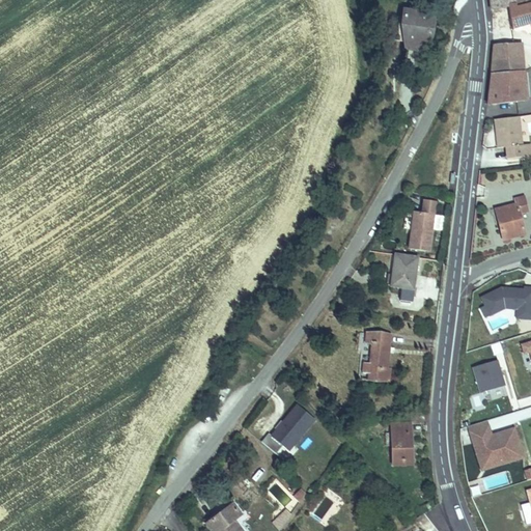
[(530,0),(483,0),(486,17),(504,14),(530,7),(530,0)]
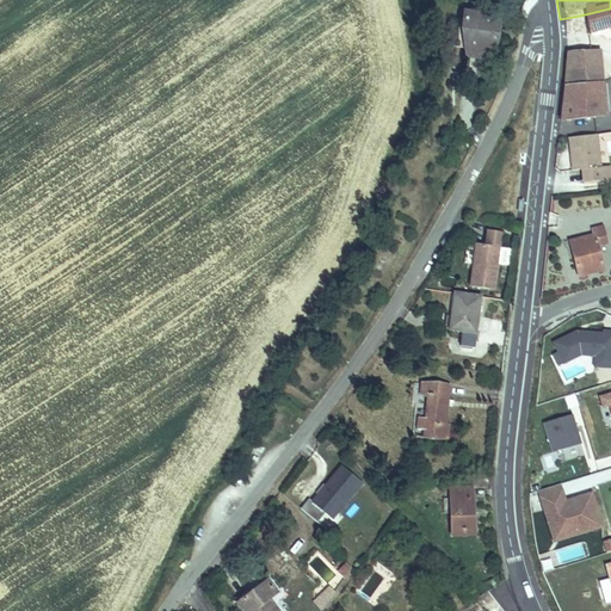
[(610,8),(580,16),(585,39),(610,32),(610,8)]
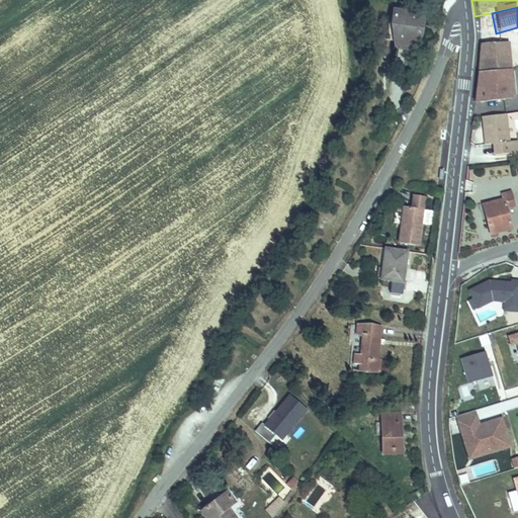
[(422,26),(392,26),(392,37),(399,37),(399,63),(420,64),(420,38),(423,38),(422,26)]
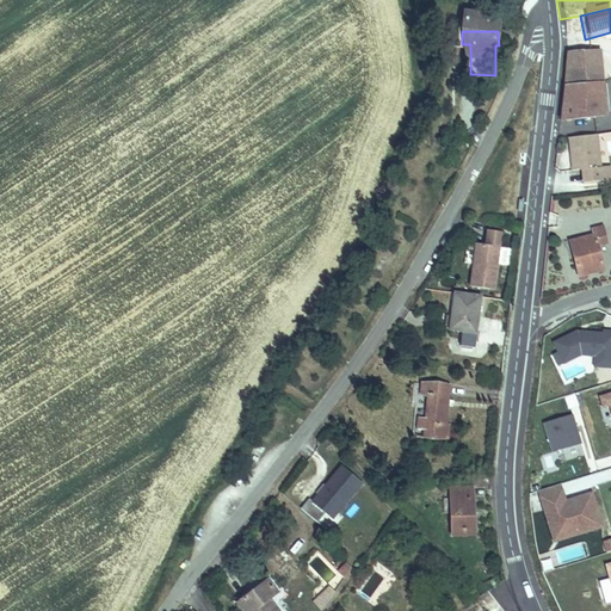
[(562,62),(556,128),(604,123),(593,57),(587,59),(562,62)]
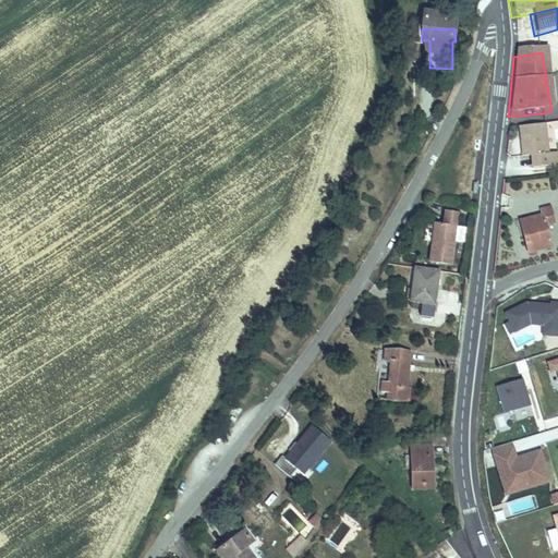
[(557,152),(549,154),(545,122),(520,126),(524,157),(533,156),(535,168),(557,165),(557,152)]
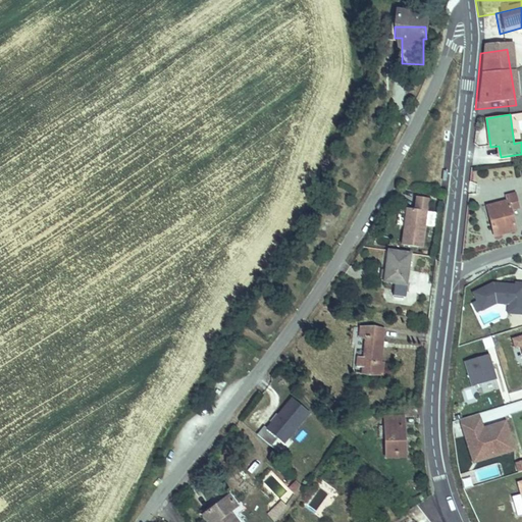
[(509,202),(489,206),(496,235),(516,230),(512,209),(520,208),(516,194),(507,195),(509,202)]
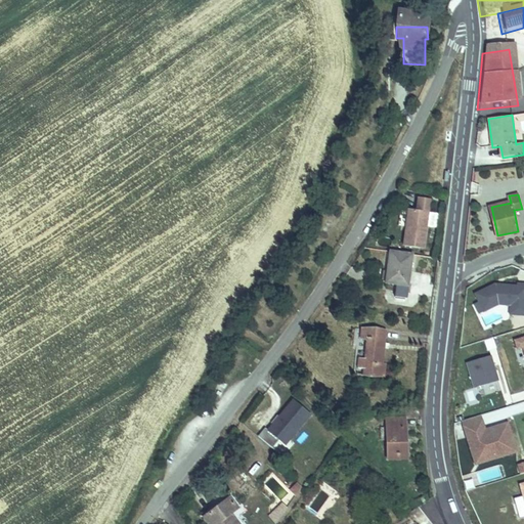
[(425,249),(430,203),(419,202),(417,214),(408,213),(405,247),(425,249)]
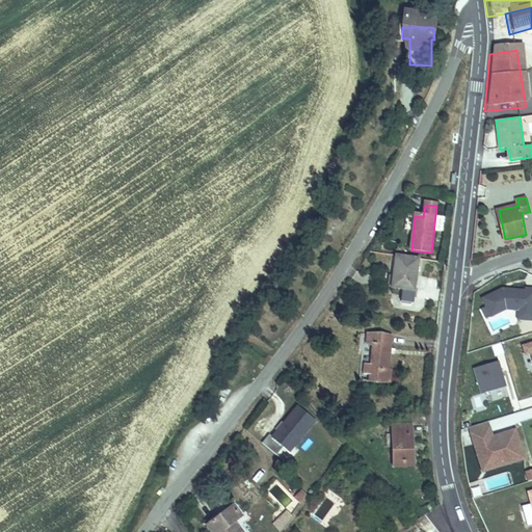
[(415,292),(418,260),(396,258),(393,289),(415,292)]
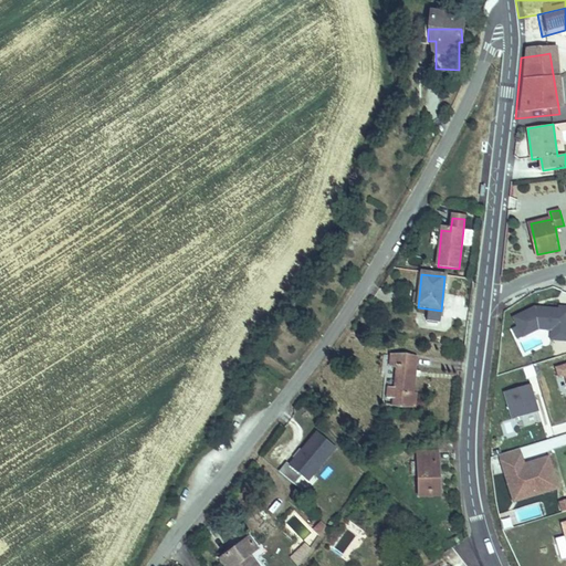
[(460,281),(458,294),(470,295),(471,282),(460,281)]
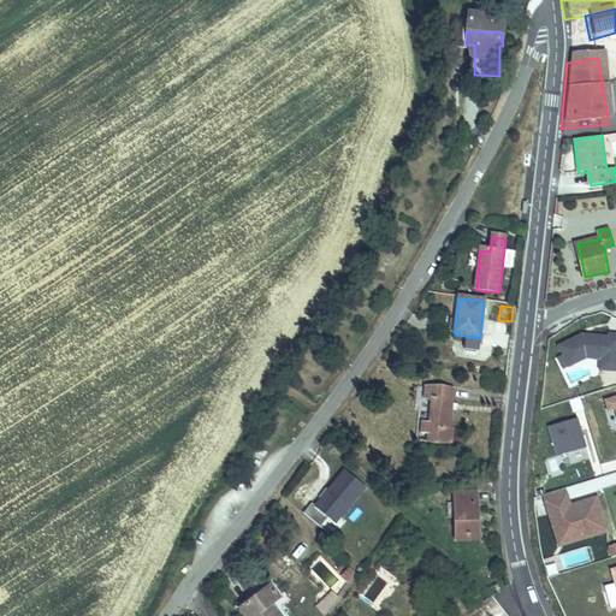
[(612,371),(614,344),(600,343),(600,345),(584,345),(584,348),(578,348),(576,344),(574,344),(551,356),(562,378),(580,368),(593,369),(612,371)]
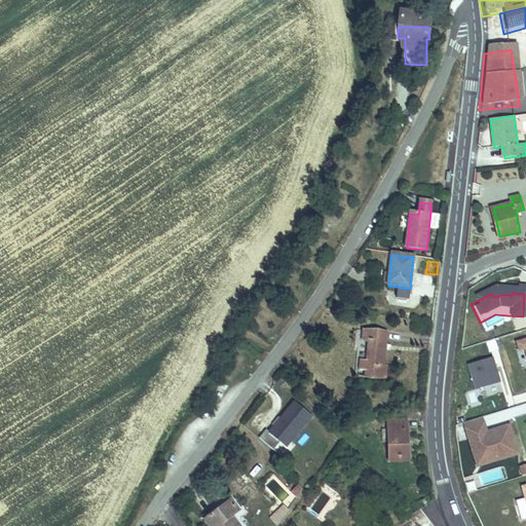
[(522,326),(523,316),(506,315),(505,325),(522,326)]
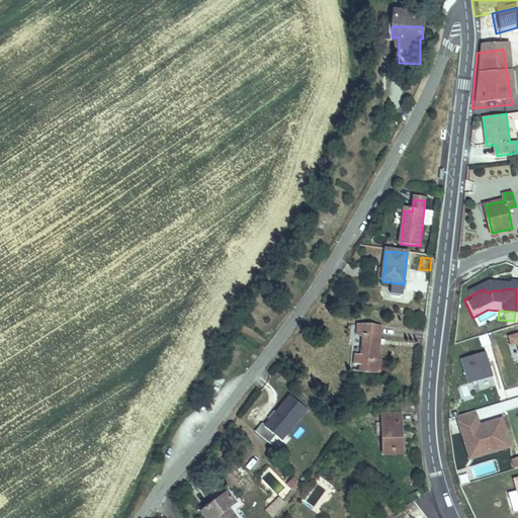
[(371,327),(360,326),(359,335),(365,335),(364,354),(357,354),(357,363),(363,364),(362,374),(383,375),(384,365),(381,365),(383,330),(371,327)]
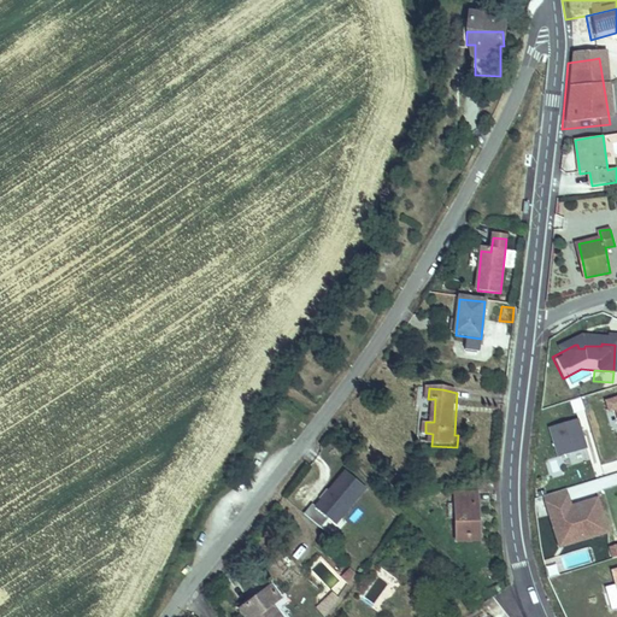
[(570,401),(575,415),(586,412),(581,399),(570,401)]
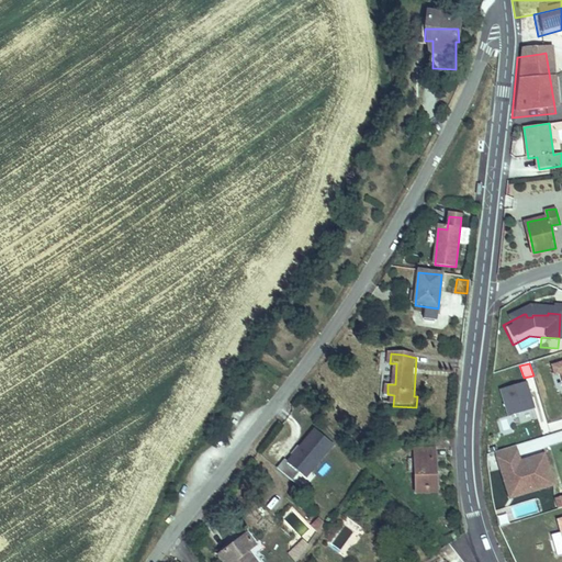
[(561,367),(546,373),(550,383),(555,381),(561,401),(561,367)]
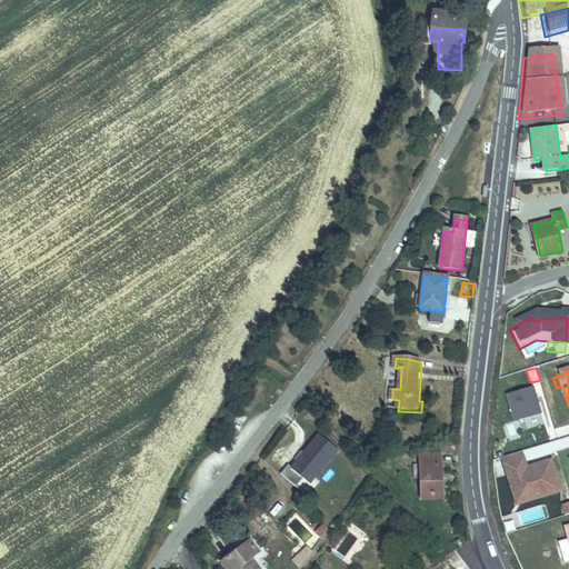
[(537,422),(528,395),(500,403),(509,431),(537,422)]
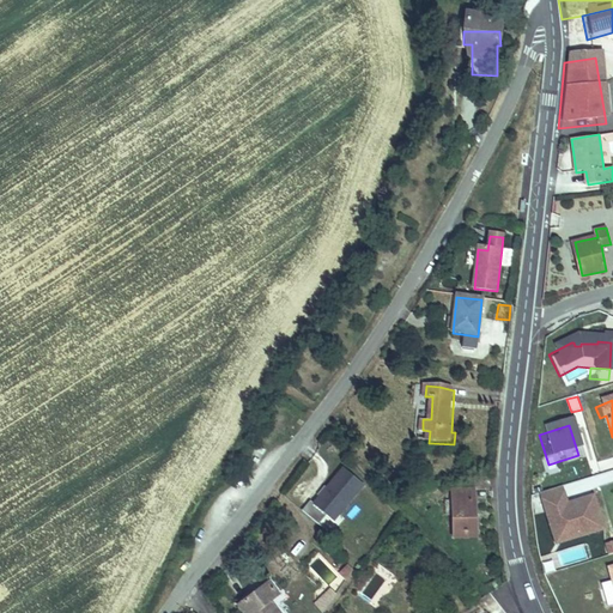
[(606,473),(581,480),(581,483),(576,484),(578,492),(612,481),(612,457),(602,461),(606,473)]
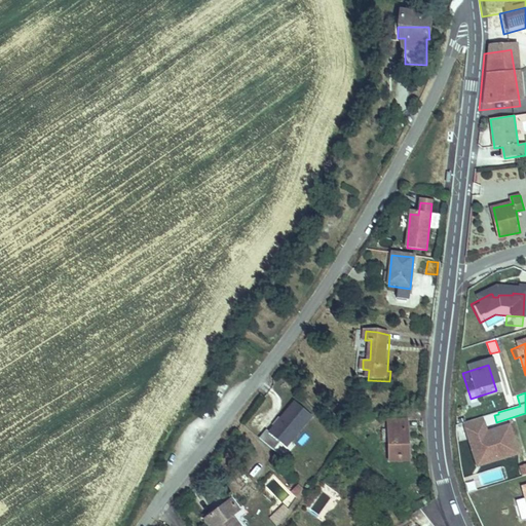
[(284,440),(310,410),(294,395),(267,424),(264,422),(257,430),(271,443),(278,436),(284,440)]
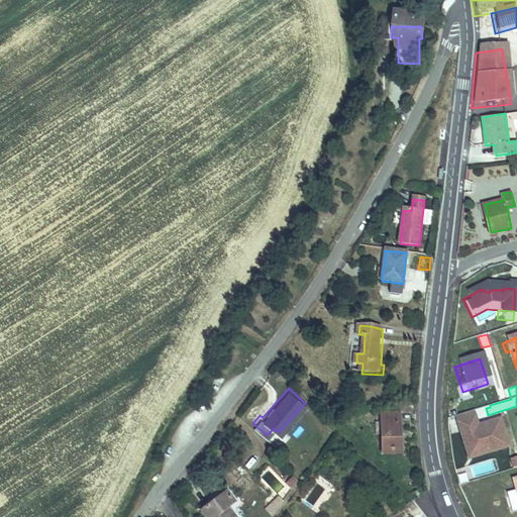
[(401,418),(383,418),(384,457),(402,456),(401,418)]
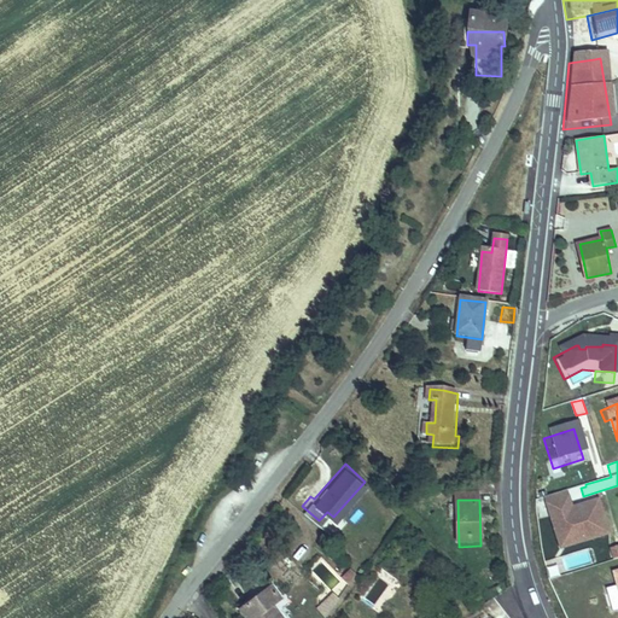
[(604,543),(593,509),(566,518),(561,501),(540,507),(553,549),(577,542),(579,551),(604,543)]
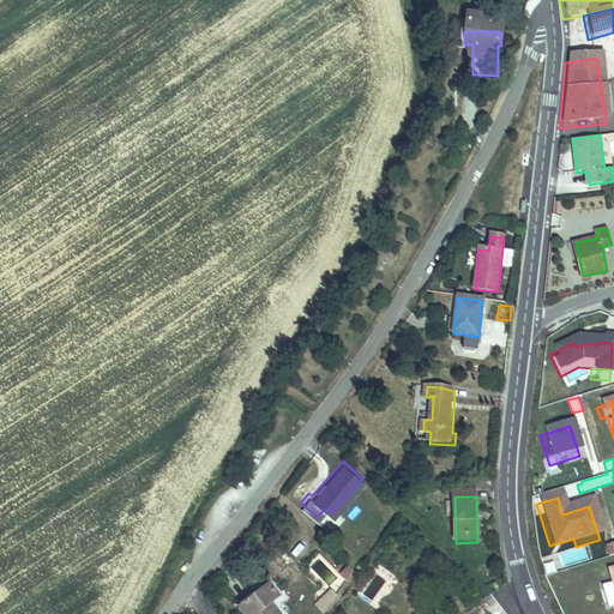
[(576,547),(573,539),(549,546),(552,555),(576,547)]
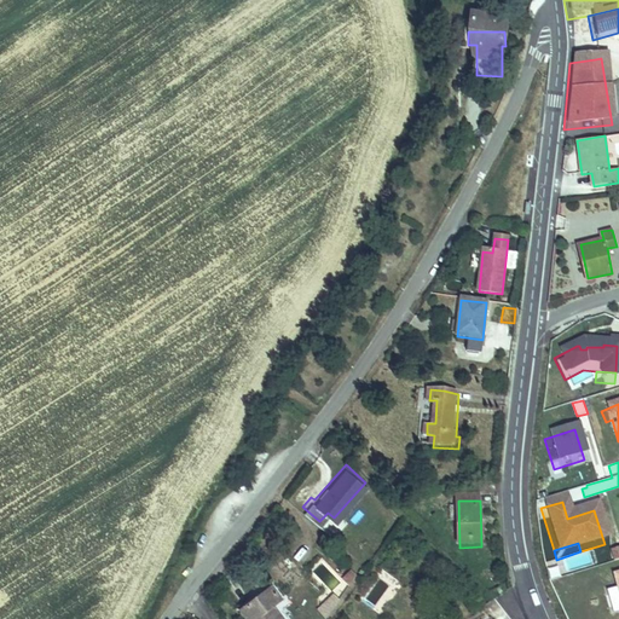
[(265,574),(237,596),(253,618),(285,618),(268,594),(276,588),(265,574)]
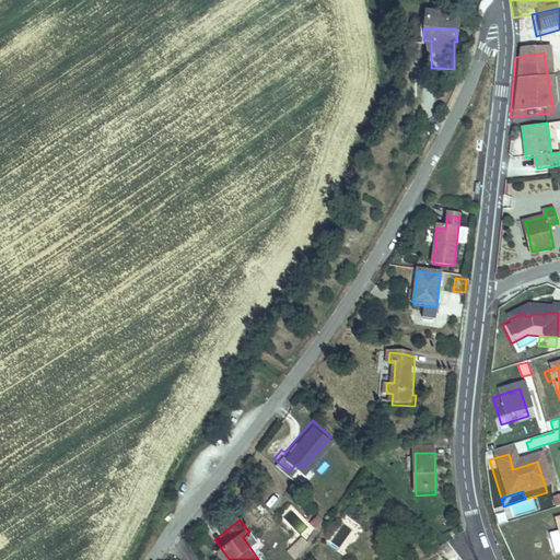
[(558,529),(544,533),(551,559),(557,559),(558,559),(558,557),(559,556),(559,520),(556,522),(558,529)]
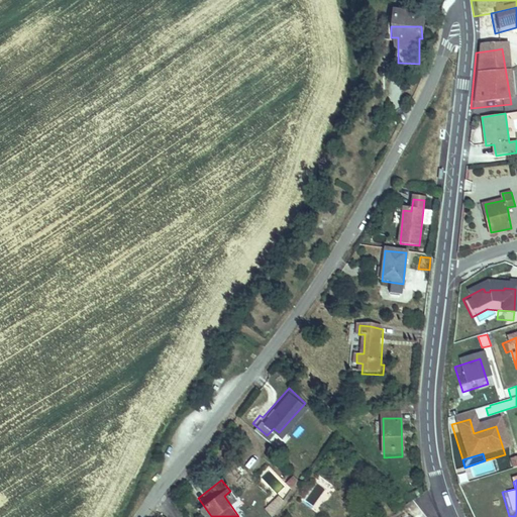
[(316,483),(305,504),(320,512),(331,490),(316,483)]
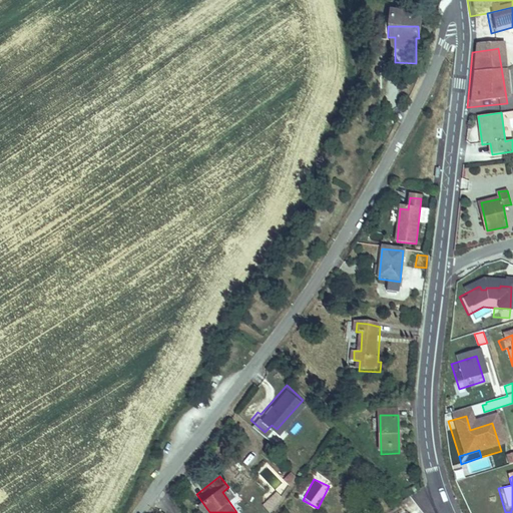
[(275,491),(263,508),(270,512),(272,512),(283,497),(275,491)]
